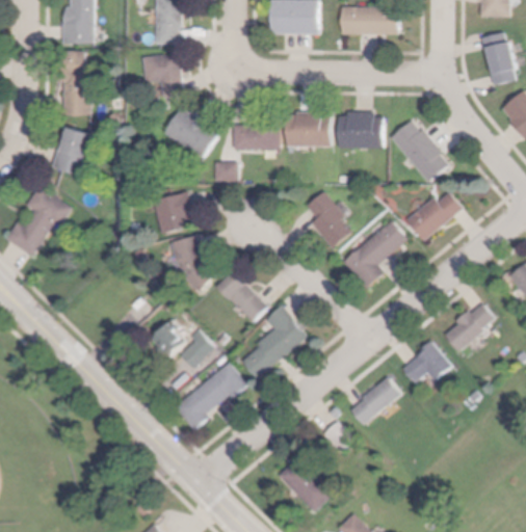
[(69,0),(93,0),(93,44),(61,44),(61,24),(63,17),(64,8),(69,8),(69,0)]
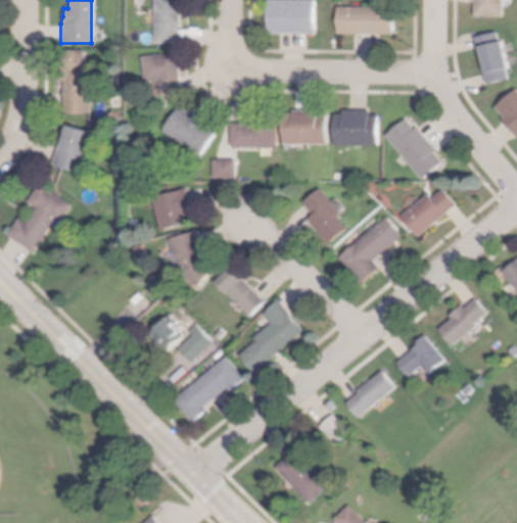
[(178,0),(178,28),(175,28),(175,44),(152,43),(152,0),(178,0)]
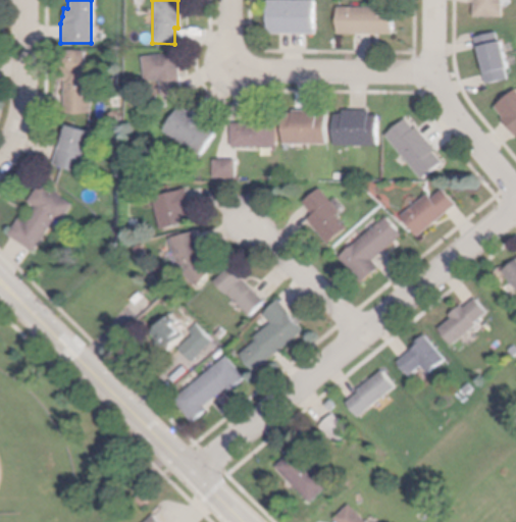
[(266,0),(312,0),(311,34),(265,34),(266,0)]
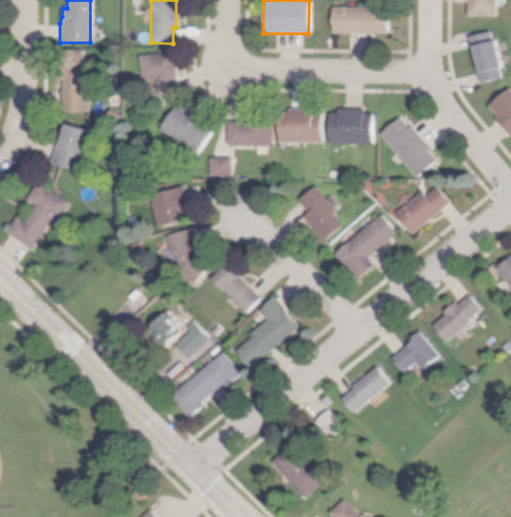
[(494,0),(494,17),(466,17),(466,2),(464,2),(464,0),(494,0)]
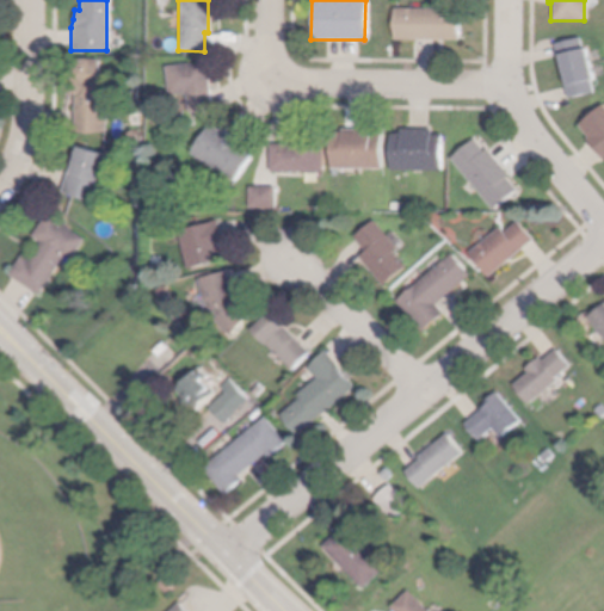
[(456,8),(456,41),(390,39),(392,8),(456,8)]
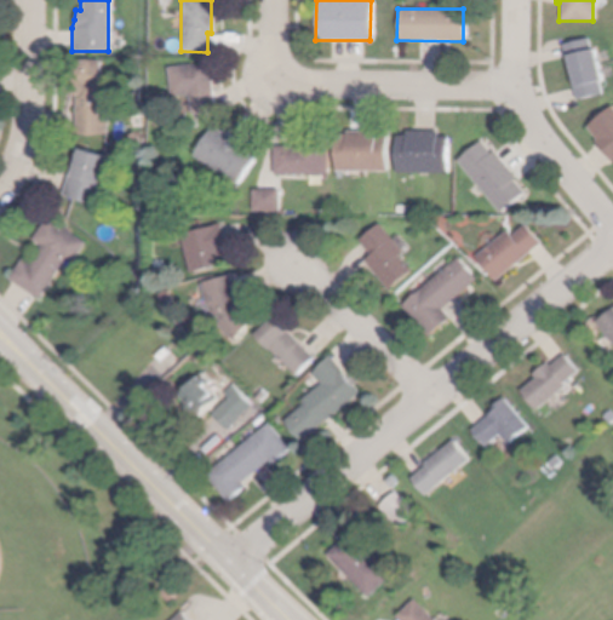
[(560,45),(585,38),(589,51),(594,50),(601,81),(596,82),(600,93),(573,99),(569,81),(572,80),(568,63),(565,64),(560,45)]
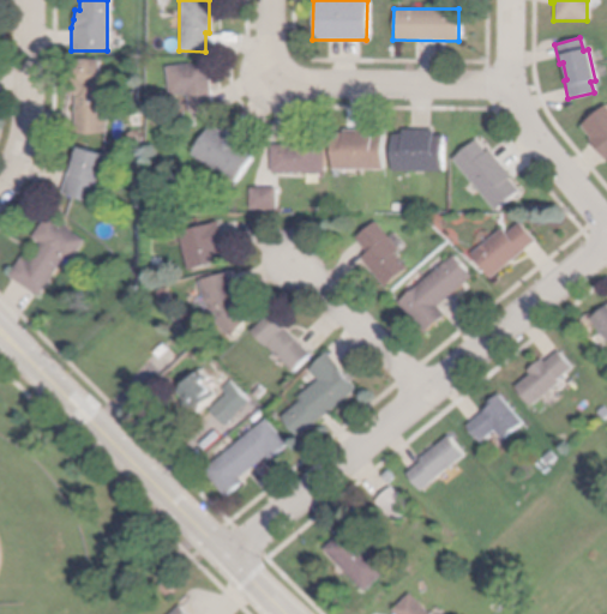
[(72,60),(98,60),(100,74),(100,89),(98,109),(104,109),(104,133),(86,134),(72,132),(72,89),(70,74),(72,60)]
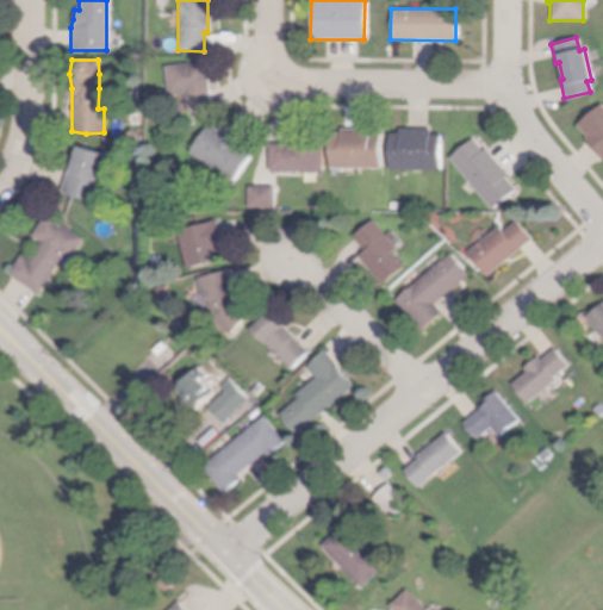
[(204,62),(210,110),(185,112),(184,94),(167,97),(163,67),(204,62)]
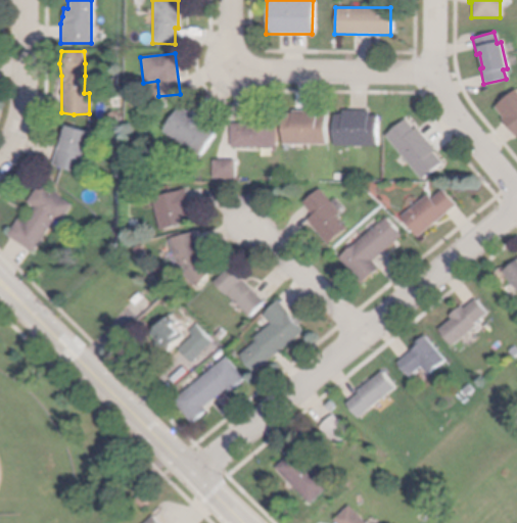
[(515,90),(516,92),(516,137),(515,135),(514,136),(500,119),(502,117),(494,107),(515,90)]
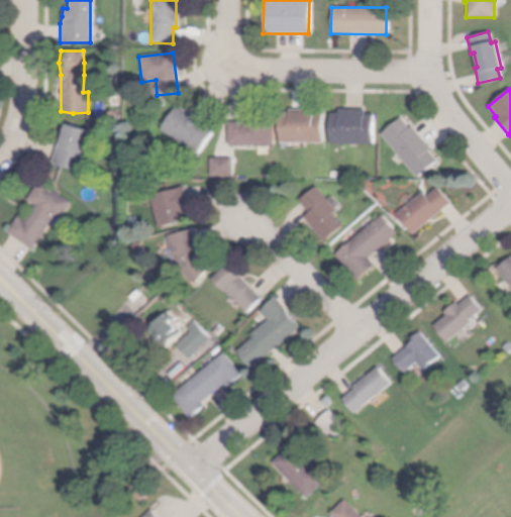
[(185,109),(205,122),(203,125),(211,130),(195,154),(159,129),(176,105),(184,111),(185,109)]
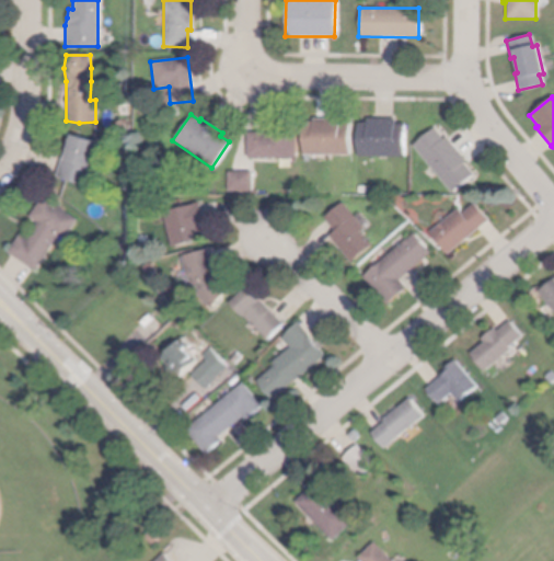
[(337,118),(337,122),(347,122),(347,155),(300,155),(300,122),(310,122),(310,118),(337,118)]
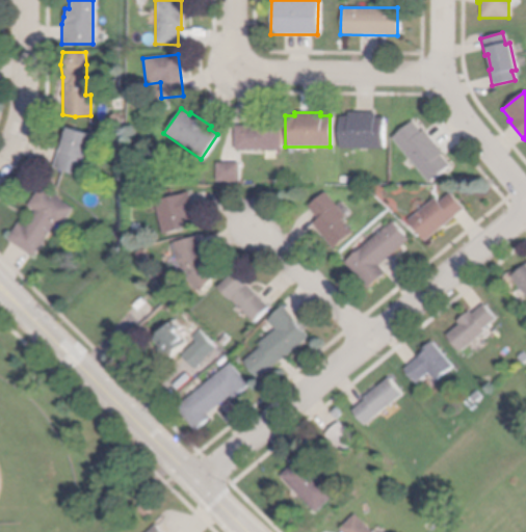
[(373,113),(373,117),(382,117),(380,149),(337,149),(337,117),(346,117),(346,112),(373,113)]
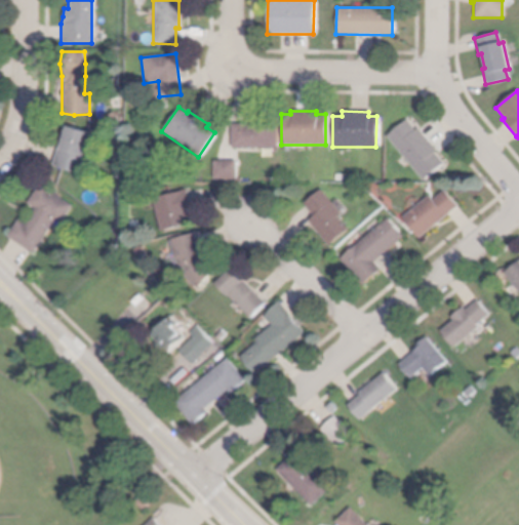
[(110,112),(120,118),(115,125),(106,119),(110,112)]
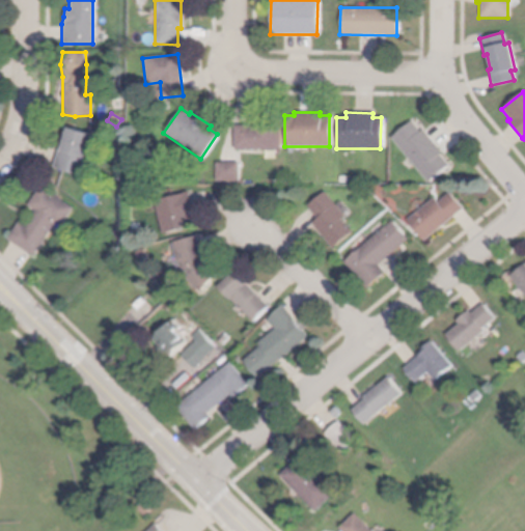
[(277,121),(277,149),(231,149),(231,126),(249,126),(249,121),(277,121)]
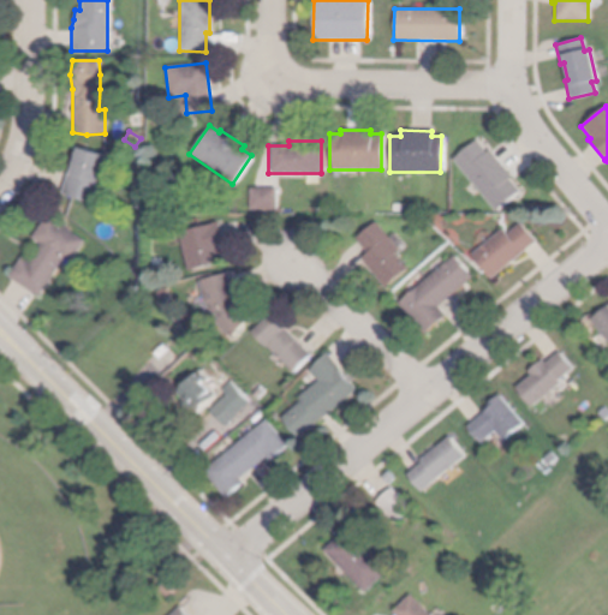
[(484,153),(488,150),(510,177),(507,179),(517,192),(493,212),(451,160),(475,141),(484,153)]
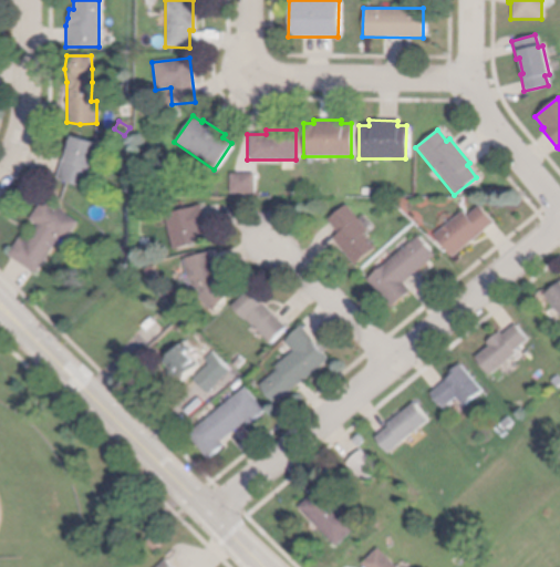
[(69,135),(97,144),(91,165),(96,166),(89,189),(54,178),(69,135)]
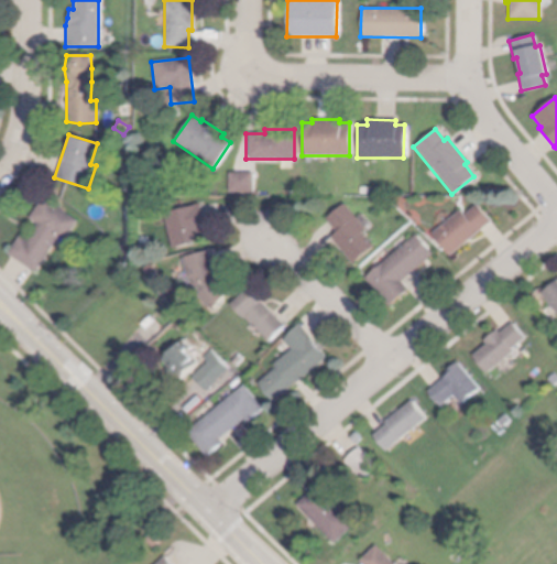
[(251,173),(250,193),(227,193),(227,173),(251,173)]
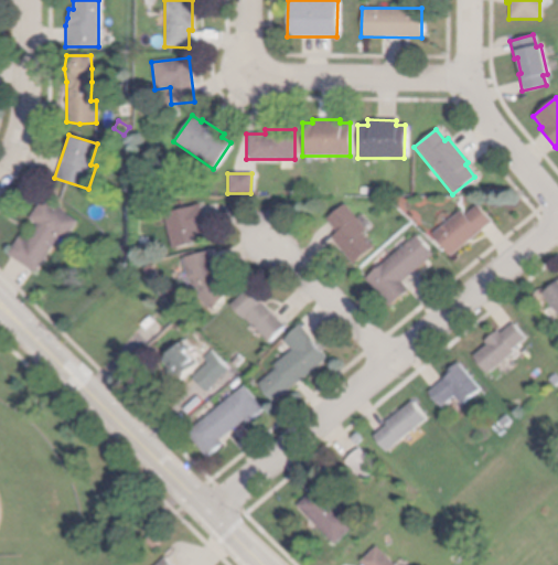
[(28,219),(41,199),(75,222),(63,241),(57,236),(33,273),(7,254),(18,236),(24,241),(35,224),(28,219)]
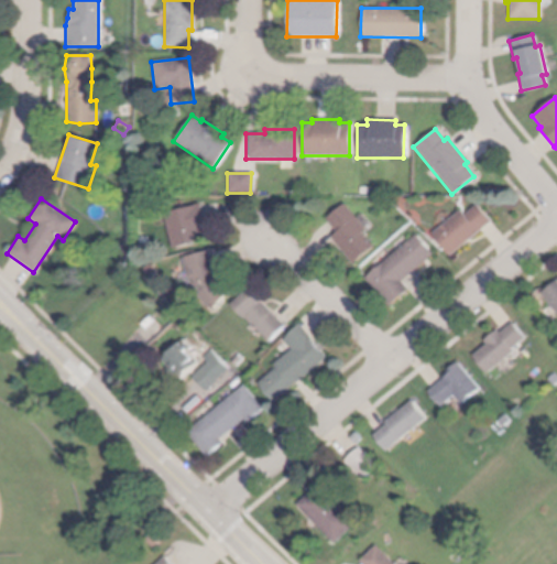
[(342,204),(364,230),(361,232),(372,246),(351,263),(329,237),(336,232),(324,218),(342,204)]
